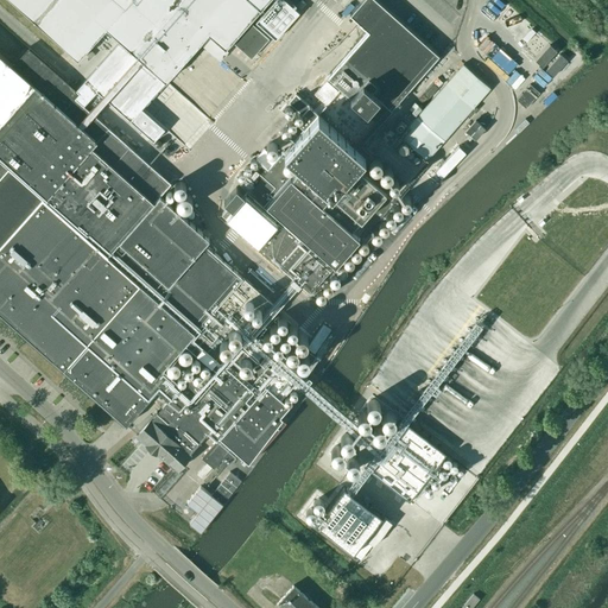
[(225,49),(267,0),(10,0),(77,59),(97,37),(106,27),(165,81),(208,32),(225,49)]
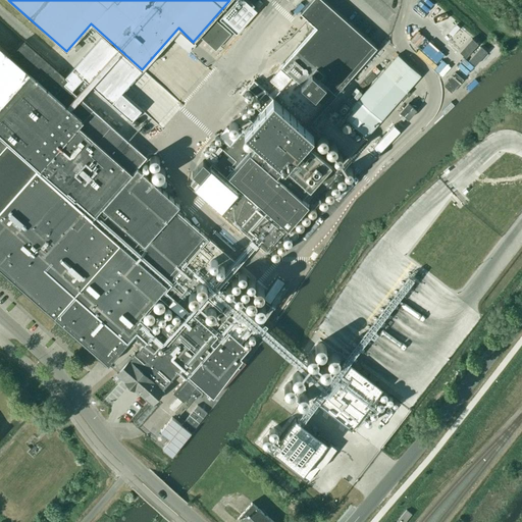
[(375,47),(322,0),(310,0),(300,12),(316,27),(280,66),(324,105),(375,47)]
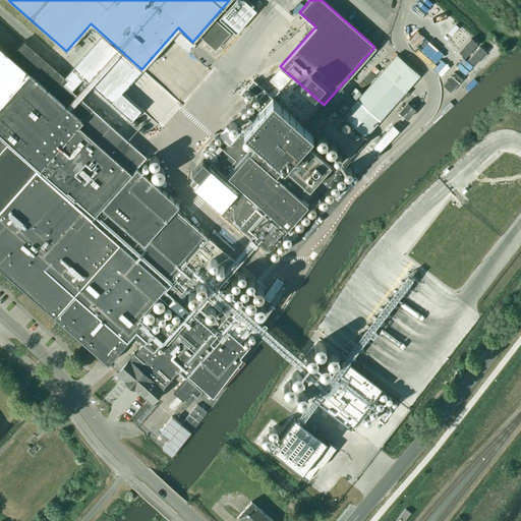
[(445,30),(454,20),(436,4),(427,12),(445,30)]
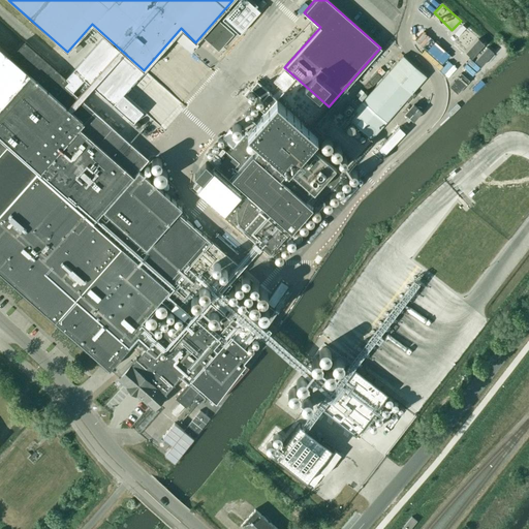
[(234,33),(218,20),(203,36),(218,51),(234,33)]
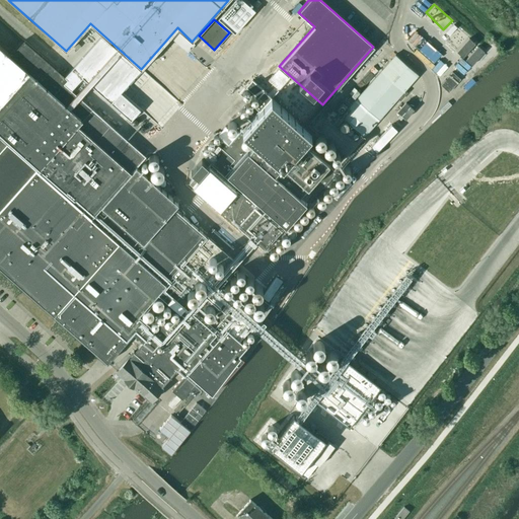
[(464,35),(457,43),(460,46),(454,52),(473,69),(487,55),(464,35)]
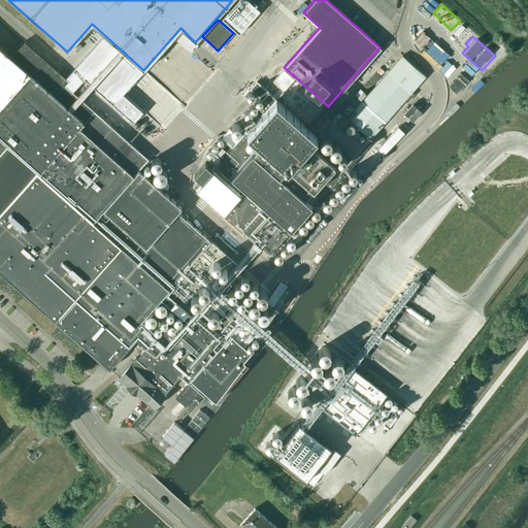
[(0,271),(94,356),(93,356),(94,357),(95,356),(102,362),(101,363),(102,364),(102,363),(109,369),(136,338),(146,347),(136,359),(135,358),(120,375),(119,376),(120,377),(128,385),(127,386),(135,393),(136,392),(145,400),(146,400),(145,403),(151,407),(154,406),(155,407),(166,394),(164,393),(179,375),(187,382),(174,396),(180,400),(170,411),(180,420),(192,407),(202,396),(204,398),(208,394),(210,396),(235,368),(216,351),(222,343),(241,361),(252,350),(245,343),(255,334),(258,337),(266,327),(263,324),(250,311),(235,328),(228,321),(237,310),(234,307),(238,303),(239,303),(240,304),(241,304),(241,303),(242,303),(243,303),(244,302),(244,301),(245,301),(245,300),(245,299),(245,298),(244,297),(243,296),(242,296),(243,294),(244,295),(244,296),(245,296),(246,296),(248,296),(249,296),(250,296),(250,295),(251,295),(251,294),(252,294),(252,293),(252,292),(252,291),(251,290),(250,289),(249,288),(250,288),(251,289),(252,289),(253,289),(253,290),(254,290),(254,289),(255,289),(256,289),(257,288),(257,287),(258,286),(258,285),(257,284),(257,283),(256,282),(255,281),(256,281),(249,274),(248,275),(248,274),(246,274),(246,273),(245,273),(244,273),(243,273),(242,273),(241,274),(240,275),(240,276),(240,277),(240,278),(240,279),(241,281),(242,281),(242,282),(241,283),(241,282),(240,282),(240,281),(239,281),(238,281),(237,281),(236,281),(235,282),(234,283),(234,284),(234,285),(234,286),(234,287),(235,287),(235,288),(236,288),(236,289),(235,290),(235,289),(234,288),(233,288),(232,288),(231,288),(230,288),(229,289),(229,290),(228,290),(228,291),(228,292),(228,293),(219,294),(213,290),(223,279),(231,286),(243,271),(210,241),(210,240),(177,211),(182,206),(139,169),(149,159),(135,149),(143,138),(112,111),(105,121),(65,85),(69,80),(30,46),(17,62),(0,46),(0,271)]
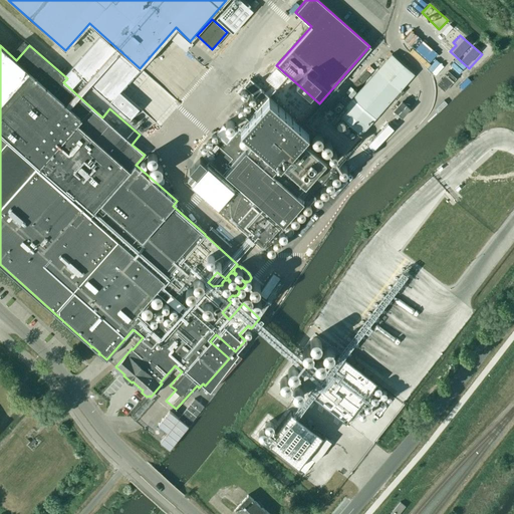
[(380,53),(372,46),(352,68),(360,76),(380,53)]
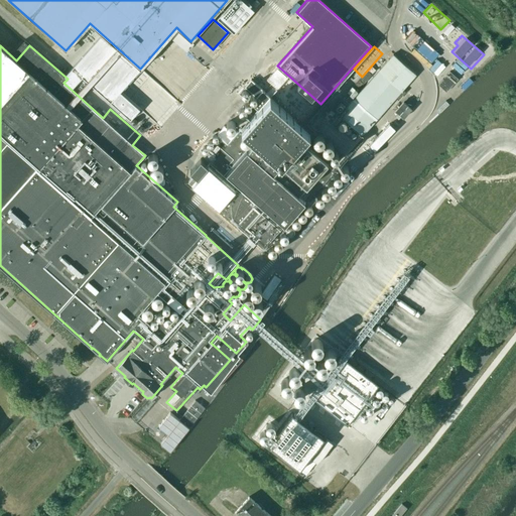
[(393,54),(340,115),(362,135),(415,74),(393,54)]
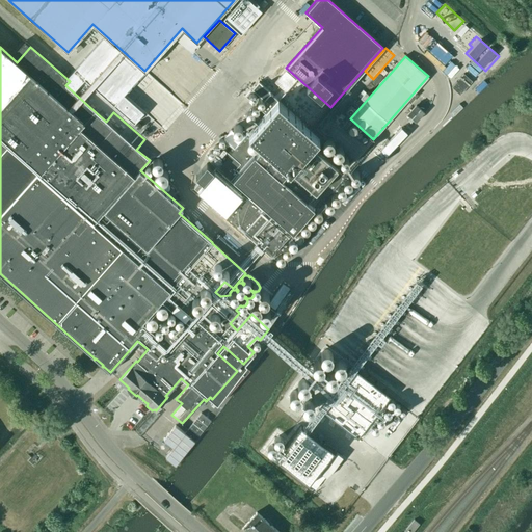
[(460,95),(472,80),(463,73),(451,87),(460,95)]
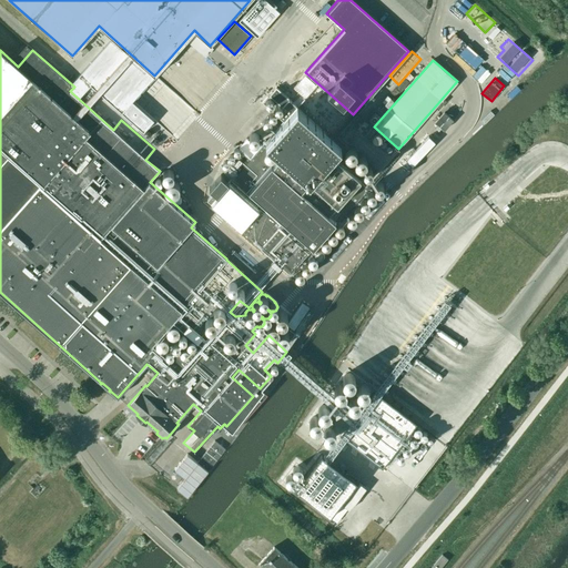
[(341,144),(296,105),(210,202),(295,277),(374,190),(333,153),(341,144)]
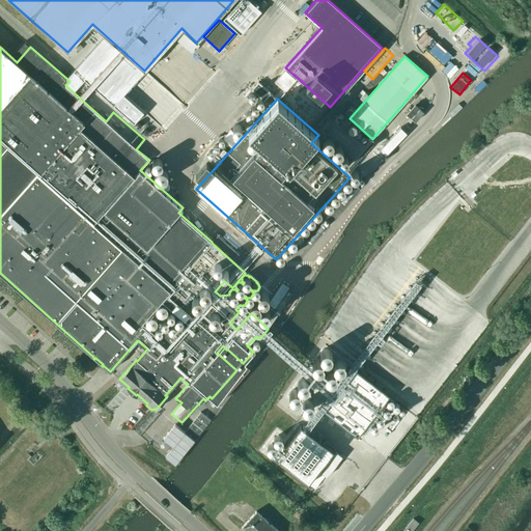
[(389,395),(356,369),(324,411),(357,437),(389,395)]
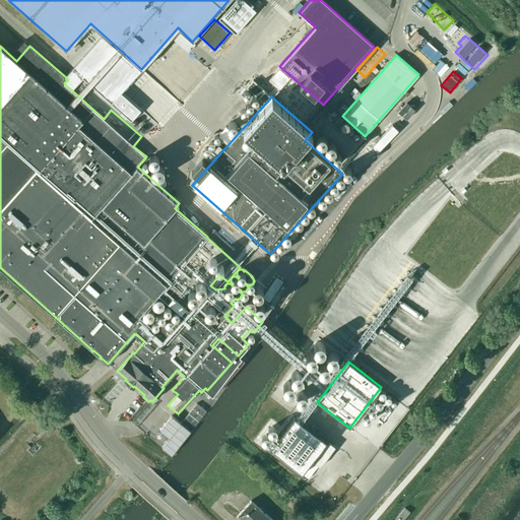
[(326,441),(295,415),(269,448),(302,473),(326,441)]
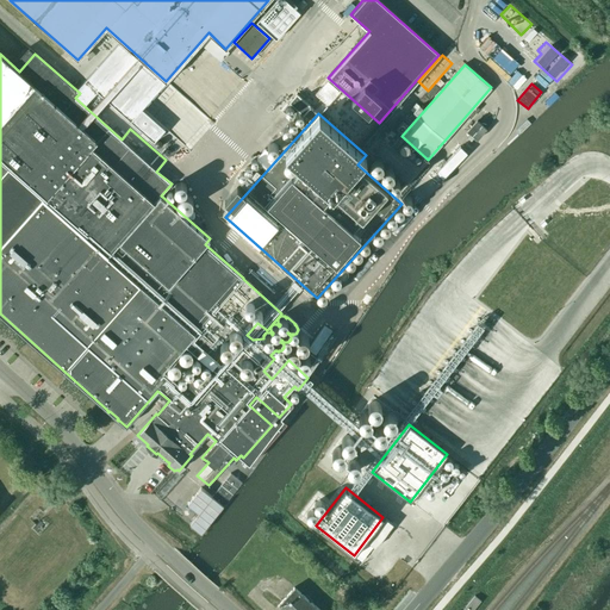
[(319,609),(293,587),(278,605),(282,609),(319,609)]
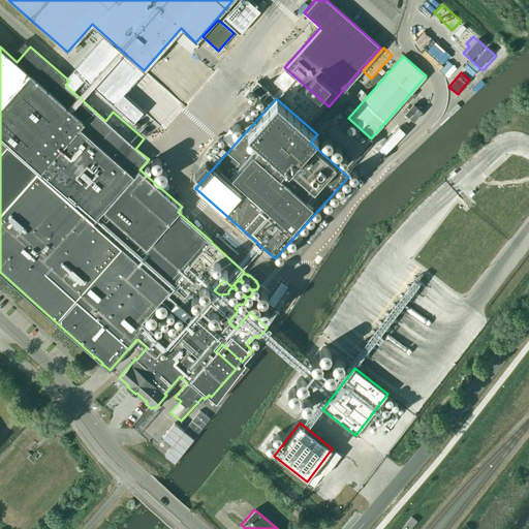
[(409,528),(416,521),(411,517),(402,528),(409,528)]
